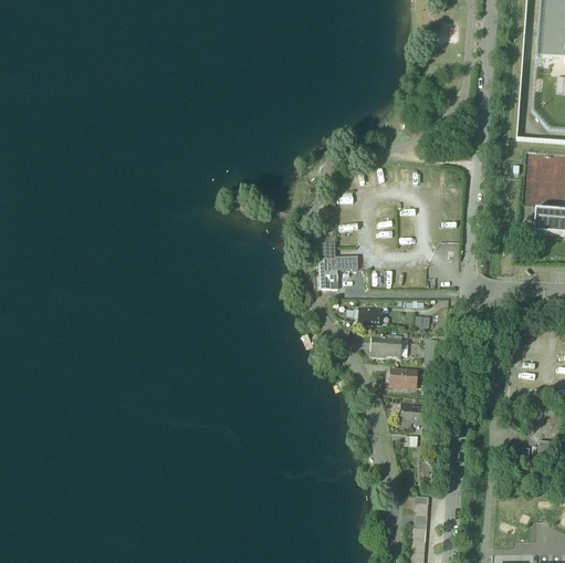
[(541,0),(536,56),(564,58),(564,0),(541,0)]
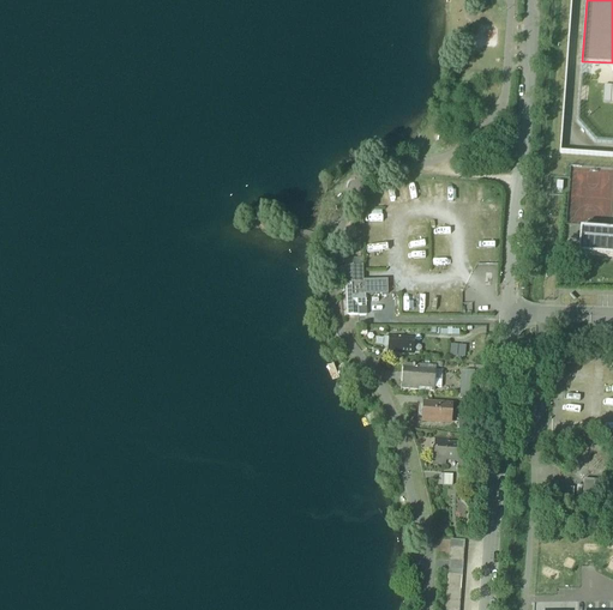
[(612,227),(582,225),(581,252),(612,253),(612,227)]
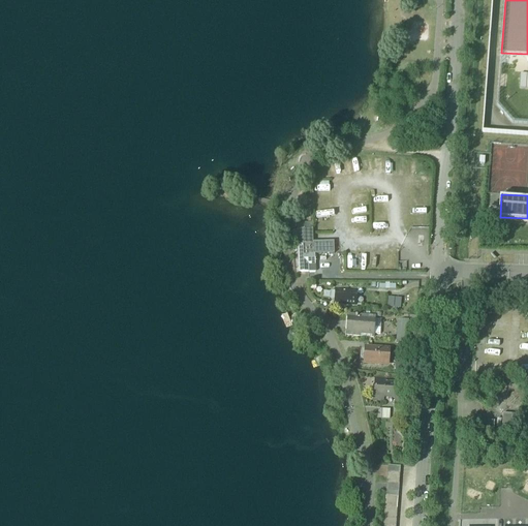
[(335,239),(314,240),(314,242),(314,251),(315,251),(315,252),(335,251),(335,239)]
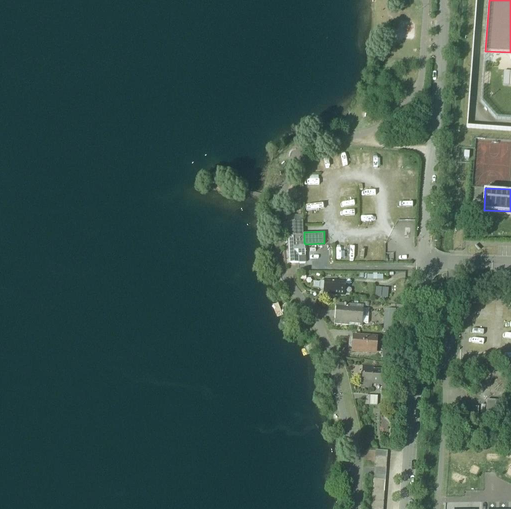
[(298,244),(298,234),(290,235),(291,261),(299,261),(299,254),(306,254),(305,244),(305,243),(304,243),(298,244)]
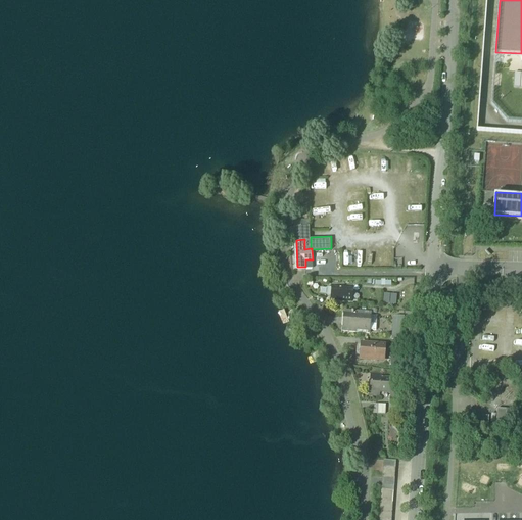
[(354,283),(332,282),(331,297),(353,299),(354,283)]
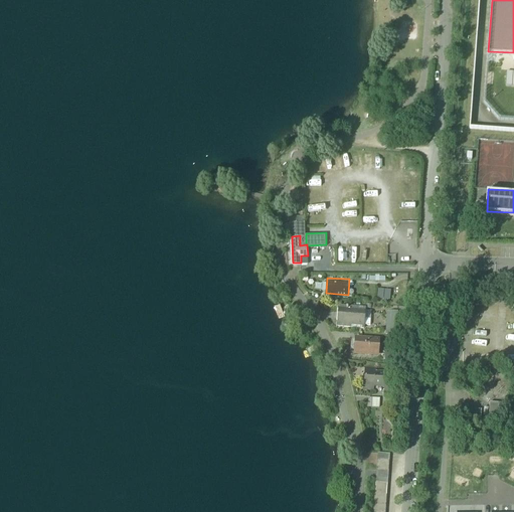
[(378,296),(391,296),(391,286),(379,286),(378,296)]
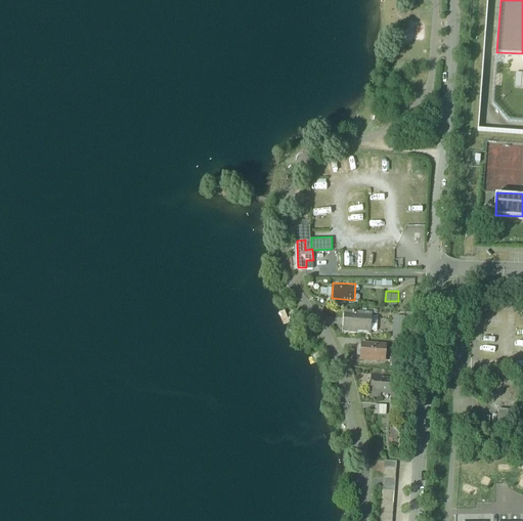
[(373,313),(355,311),(355,310),(353,310),(353,311),(351,311),(350,328),(372,329),(372,328),(373,315),(373,313)]
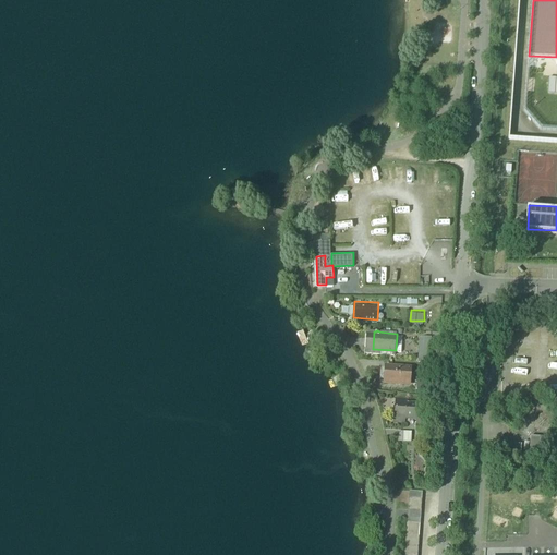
[(432,334),(420,334),(420,359),(432,359),(432,334)]
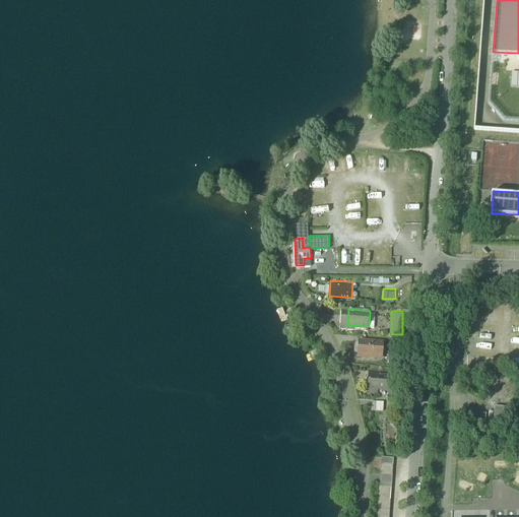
[(383,340),(359,338),(358,354),(382,356),(383,340)]
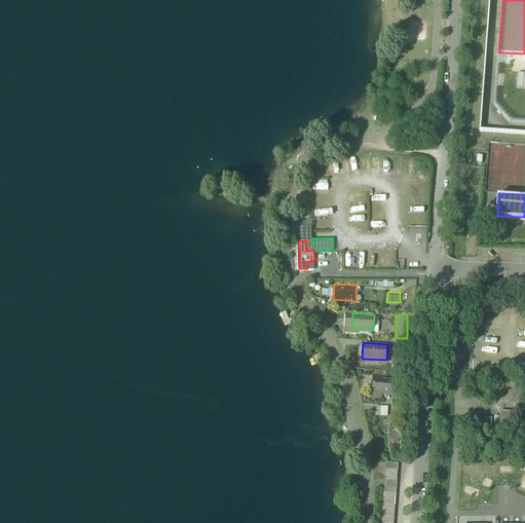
[(399,378),(376,376),(375,391),(398,393),(399,378)]
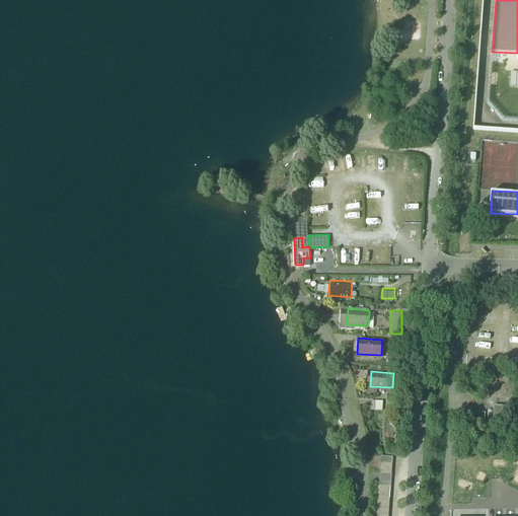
[(372,397),(371,408),(384,408),(384,398),(372,397)]
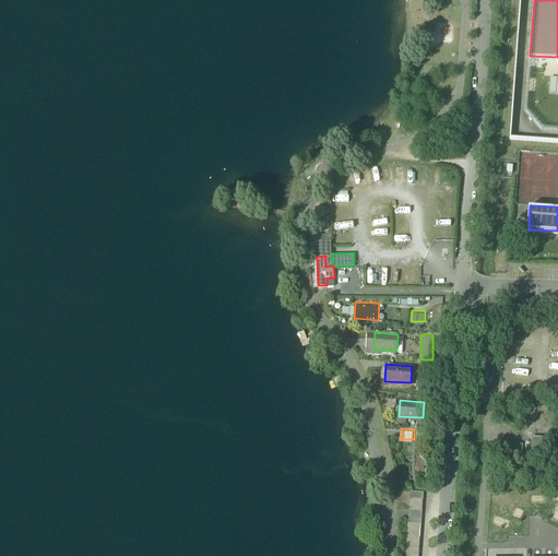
[(543,436),(532,435),(531,450),(542,450),(543,436)]
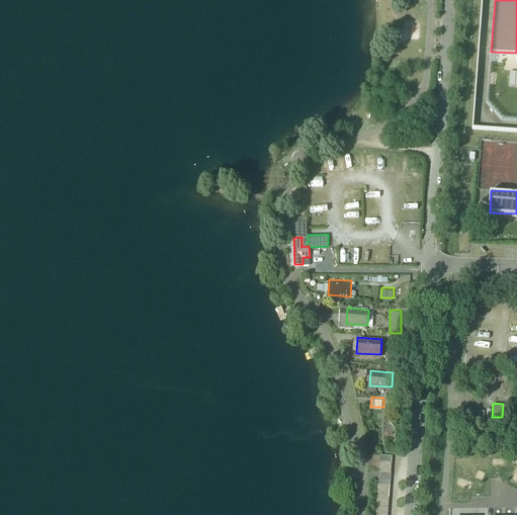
[(465,432),(455,431),(455,439),(464,440),(465,432)]
